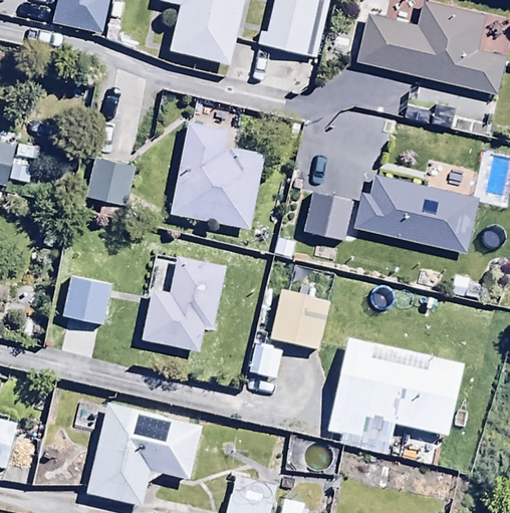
[(56,0),(51,22),(101,33),(108,0),(56,0)]
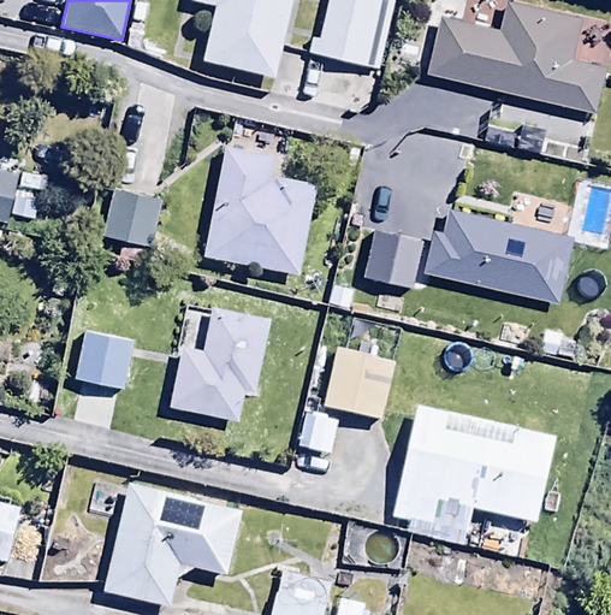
[(200,0),(217,4),(203,57),(277,75),(294,0),(200,0)]
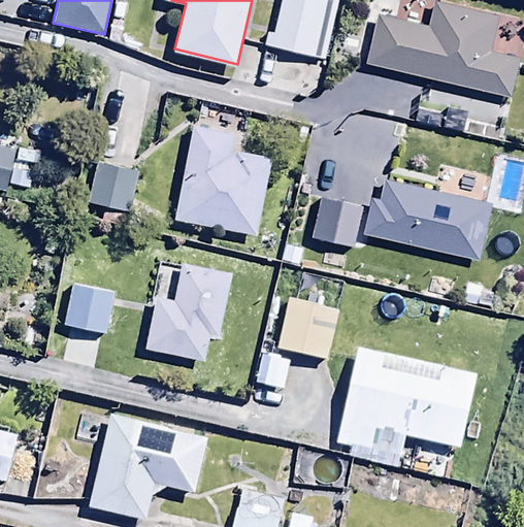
[(282,0),(276,33),(269,32),(267,46),(331,57),(339,0),(282,0)]
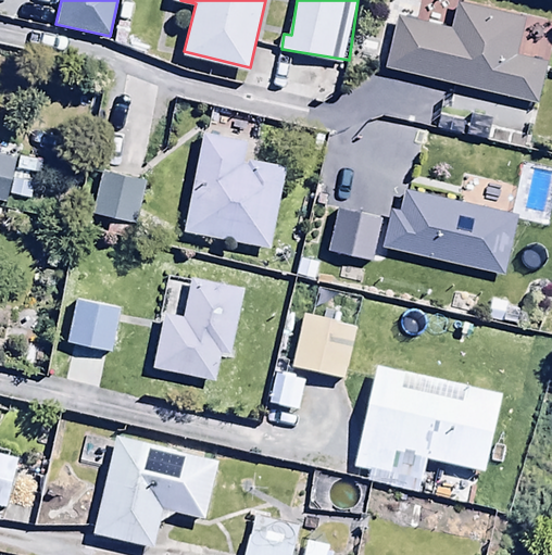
[(524,14),(464,0),(460,0),(453,27),(399,15),(387,66),(536,101),(546,60),(514,52),(524,14)]
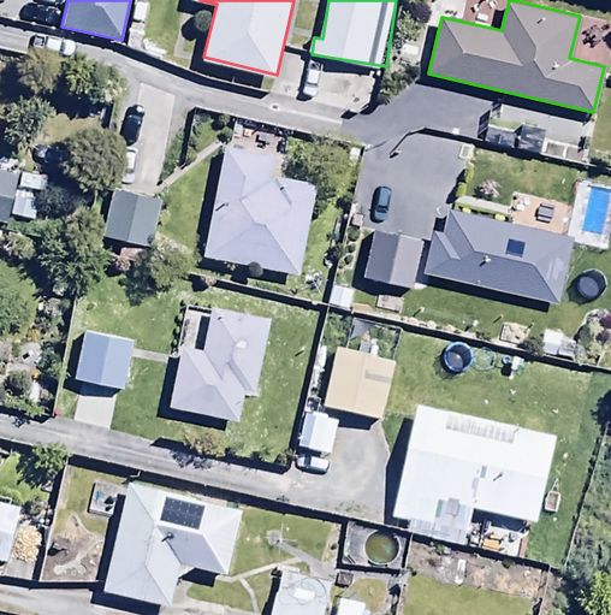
[(181,93),(120,81),(100,190),(114,194),(106,238),(123,242),(120,256),(142,261),(144,248),(150,249),(181,93)]
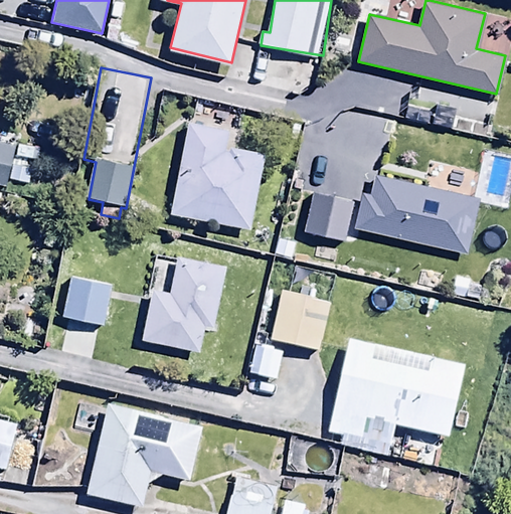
[(191,123),(188,122),(169,214),(252,231),(269,152),(232,145),(239,113),(195,104),(191,123)]
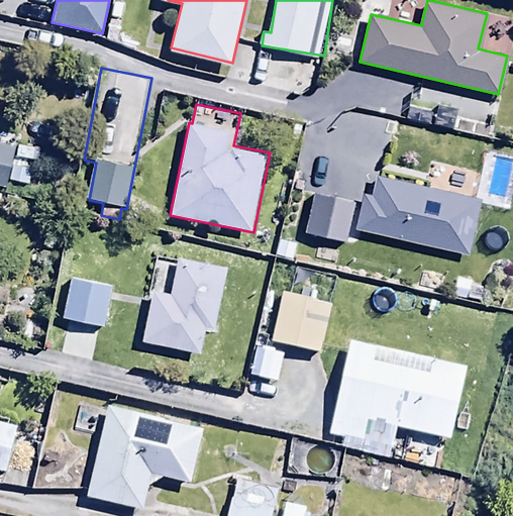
[(0,184),(8,186),(15,144),(0,141),(0,184)]
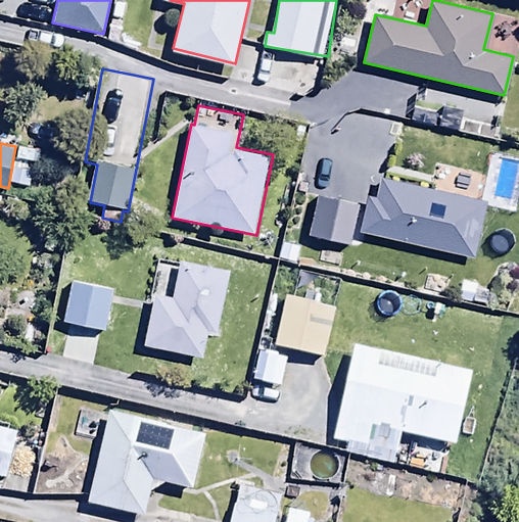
[(487,200),(382,177),(379,193),(368,191),(359,232),(474,257),(487,200)]
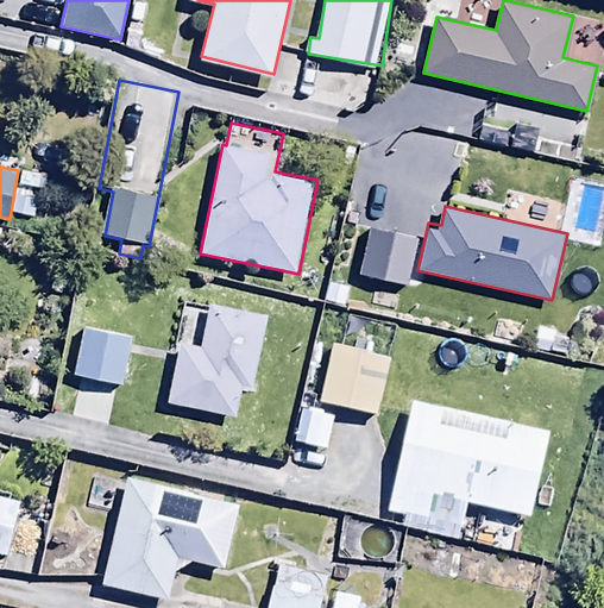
[(269,312),(208,300),(199,349),(178,345),(167,403),(236,418),(243,384),(255,386),(269,312)]
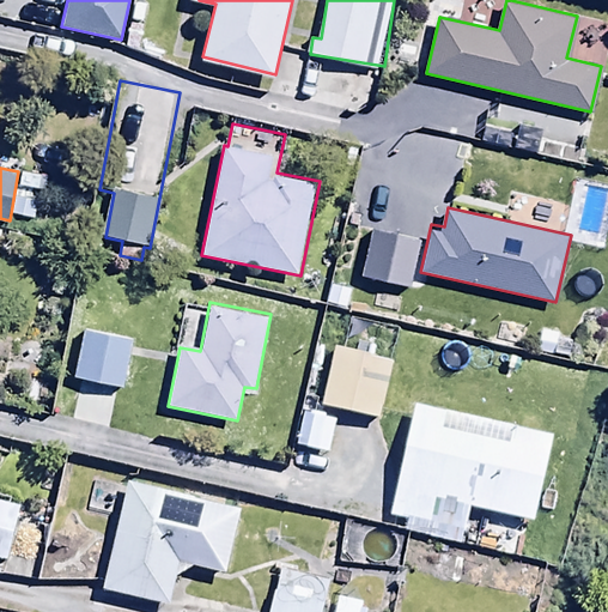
[(138,337),(85,327),(76,377),(129,387),(138,337)]
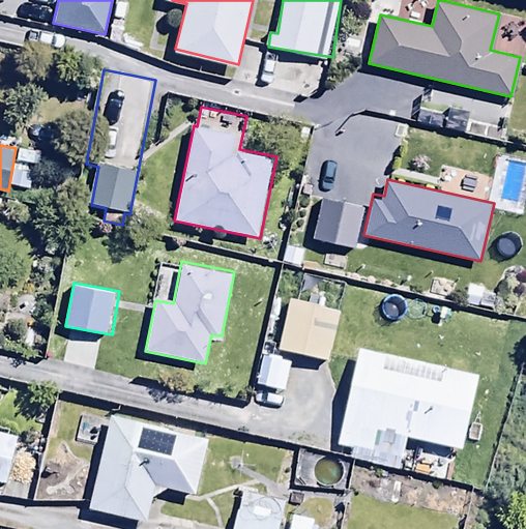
[(342,311),(292,297),(279,351),(328,363),(342,311)]
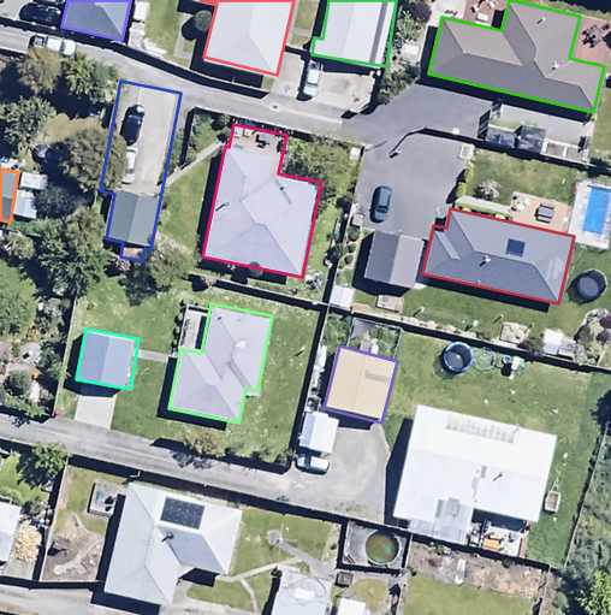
[(555,436),(414,404),(392,518),(470,534),(475,508),(535,521),(555,436)]
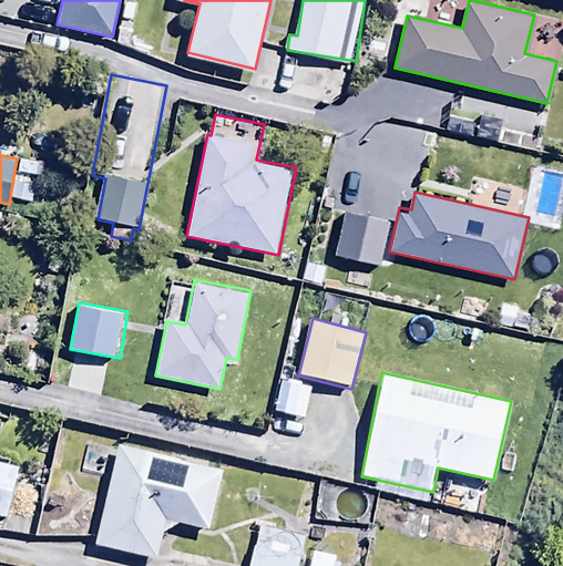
[(227,469),(119,440),(91,546),(156,563),(164,533),(178,523),(211,531),(227,469)]
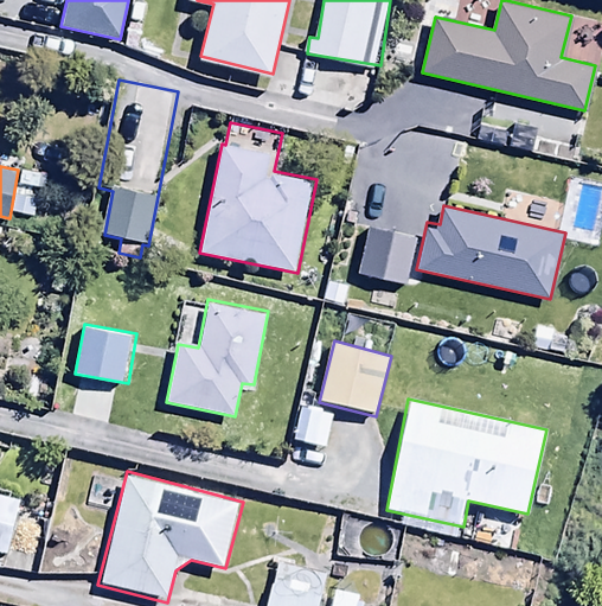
[(21,501),(0,495),(0,554),(7,556),(21,501)]
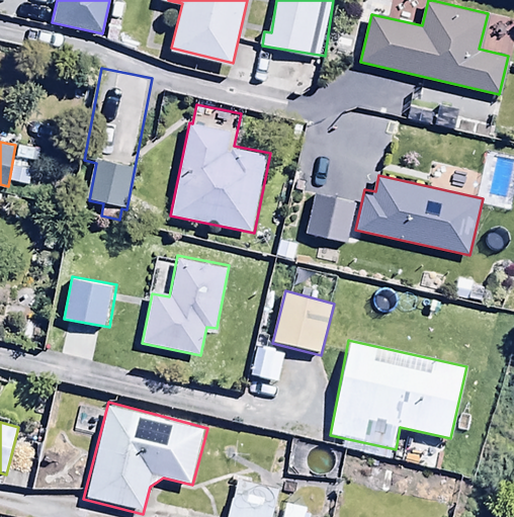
[(273,516),(279,490),(237,481),(228,516),(273,516)]
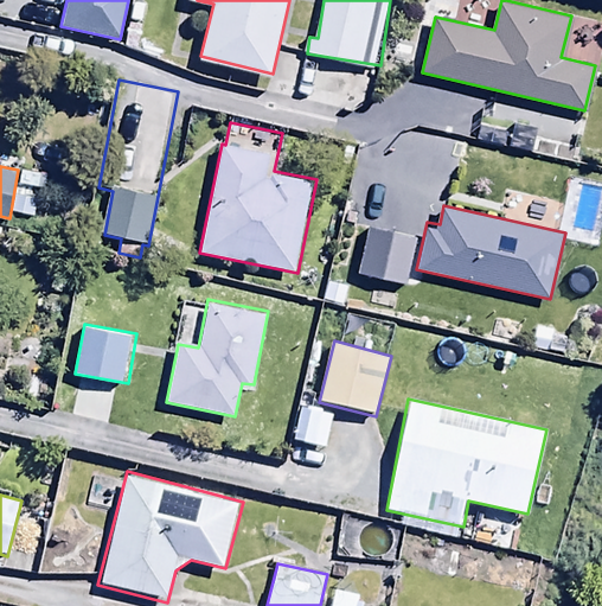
[(370,605),(372,597),(337,589),(333,605),(370,605)]
